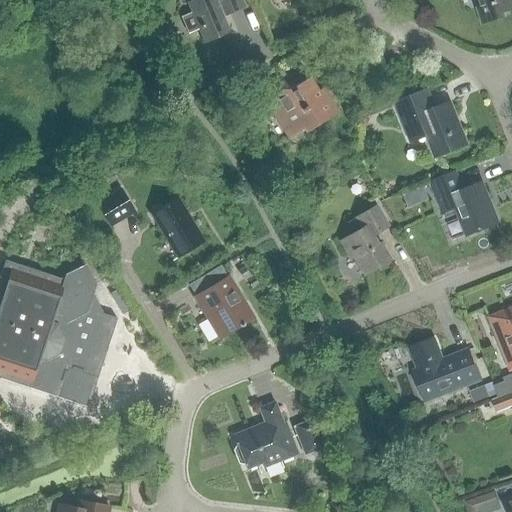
[(195,0),(186,4),(190,13),(181,17),(188,32),(196,29),(203,44),(227,33),(221,17),(244,7),(240,0),(195,0)]
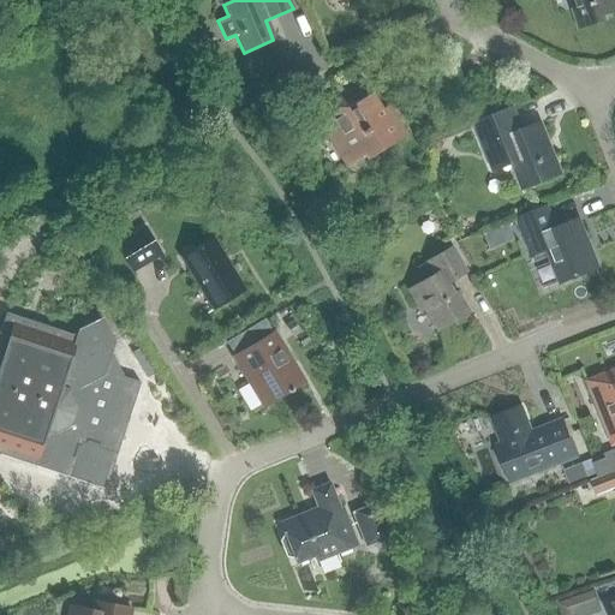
[(614,0),(574,0),(578,9),(571,11),(578,31),(605,21),(604,16),(614,11),(614,0)]
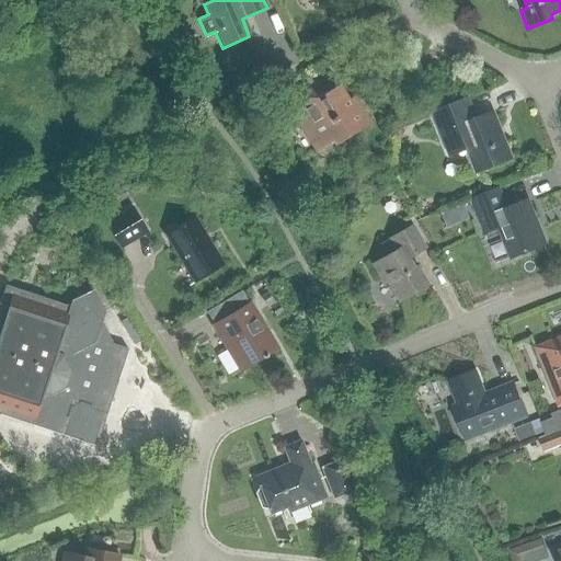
[(333,147),(369,124),(353,98),(347,101),(338,86),(316,99),(306,83),(279,99),(293,119),(296,116),(317,151),(331,142),(333,147)]
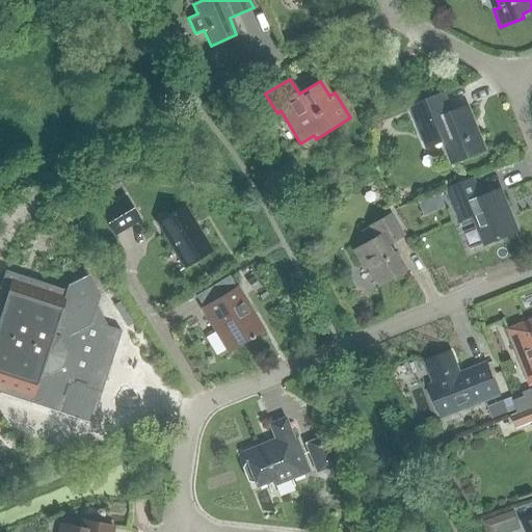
[(451,164),(483,152),(467,108),(450,114),(442,95),(409,108),(425,149),(442,142),(451,164)]
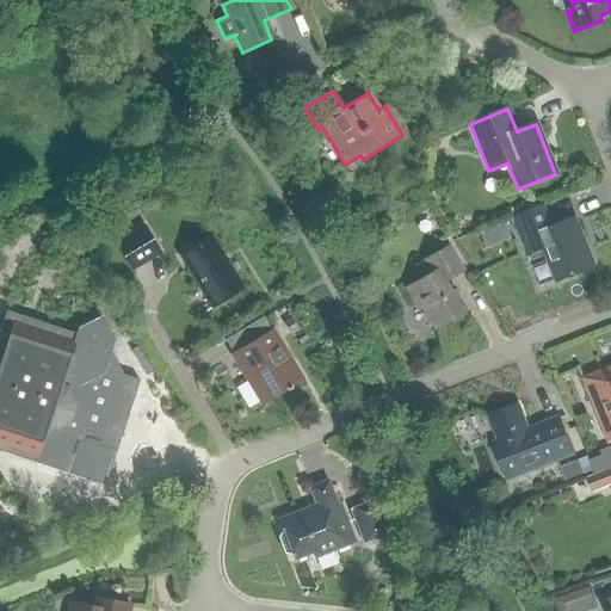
[(555,283),(593,267),(573,218),(550,227),(542,205),(511,218),(523,248),(538,241),(555,283)]
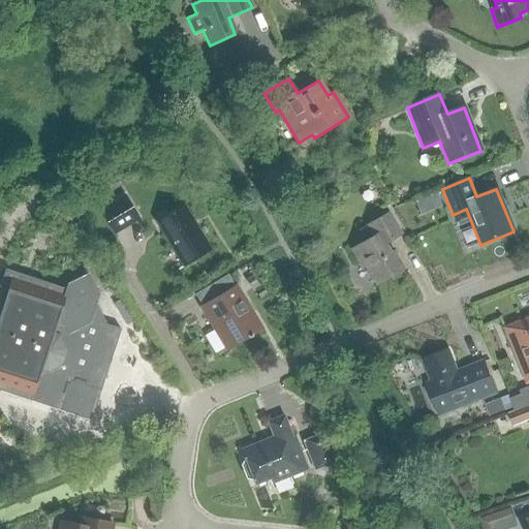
[(124,194),(98,209),(114,235),(138,219),(124,194)]
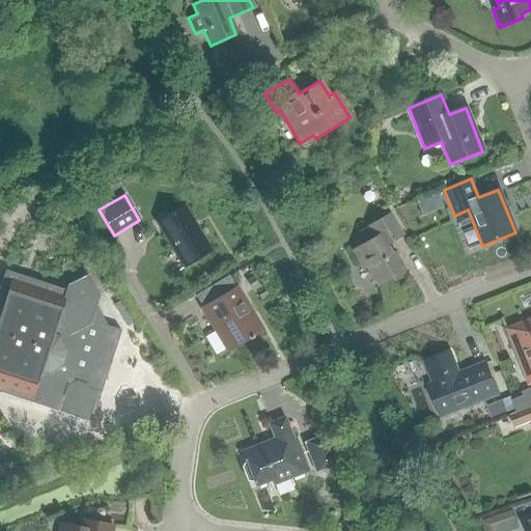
[(182,267),(210,249),(184,205),(156,222),(182,267)]
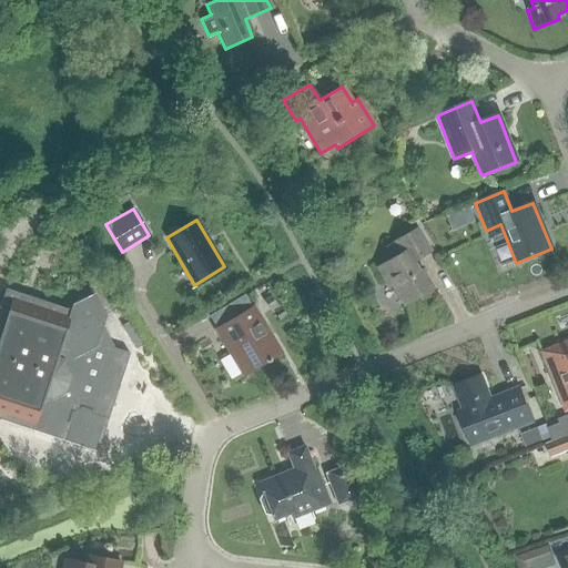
[(414,261),(429,252),(415,229),(391,243),(397,255),(375,269),(384,284),(387,283),(402,306),(430,290),(414,261)]
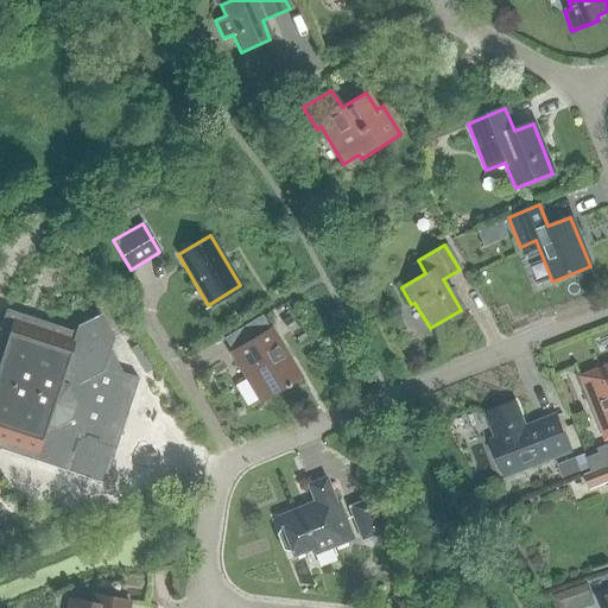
[(0,449),(102,483),(114,449),(137,378),(120,372),(108,348),(112,339),(99,312),(74,325),(71,331),(4,309),(0,321),(0,449)]
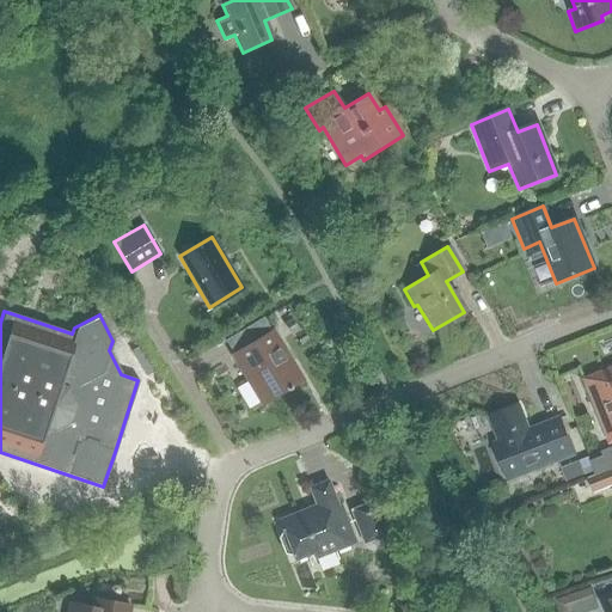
[(261,404),(300,380),(271,331),(270,331),(262,318),(225,341),(233,354),(232,355),(261,404)]
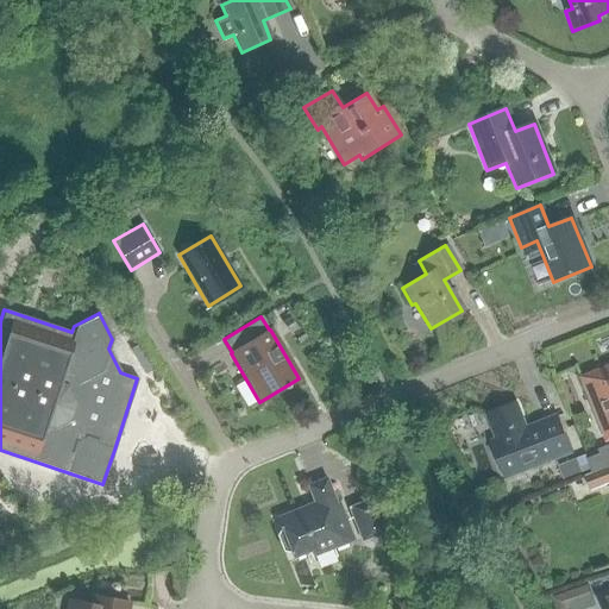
[(588,400),(606,443),(608,440),(608,366),(579,378),(588,400)]
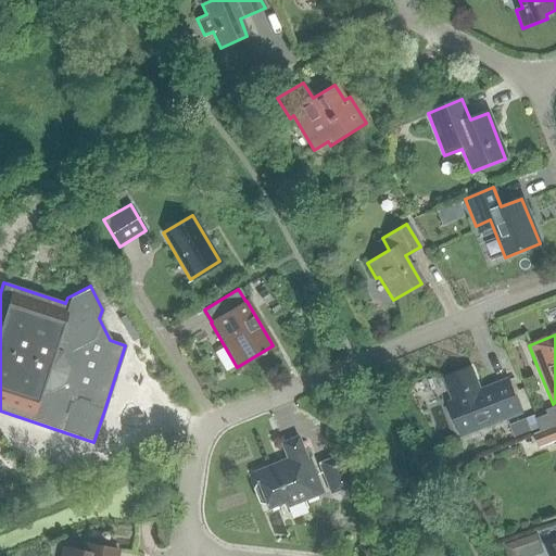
[(459,438),(520,414),(507,382),(480,393),(470,370),(449,379),(457,402),(446,406),(459,438)]
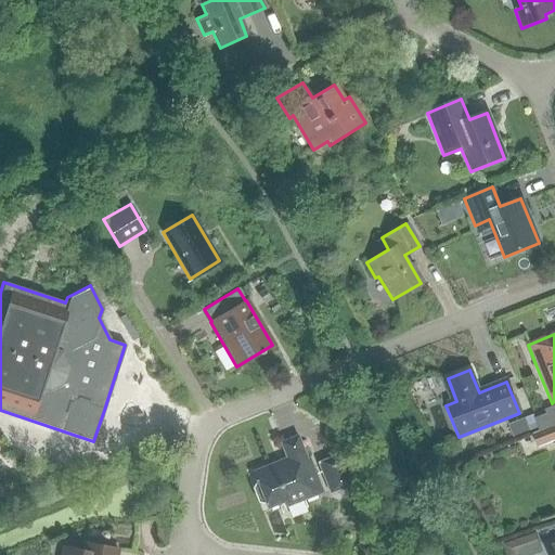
[(534,420),(539,429),(554,423),(554,405),(544,410),(546,415),(534,420)]
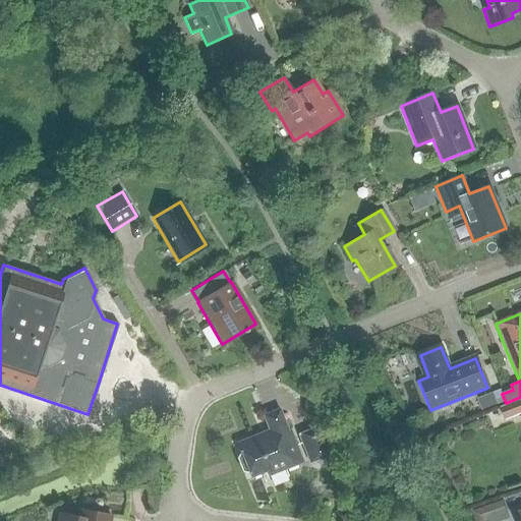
[(476,399),(481,410),(504,401),(499,390),(476,399)]
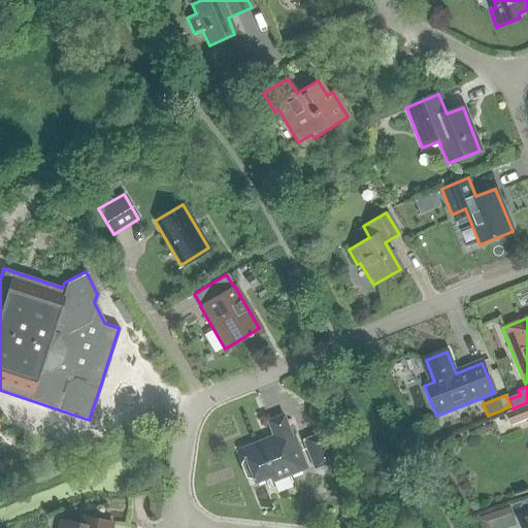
[(527,402),(504,413),(510,426),(527,419),(527,402)]
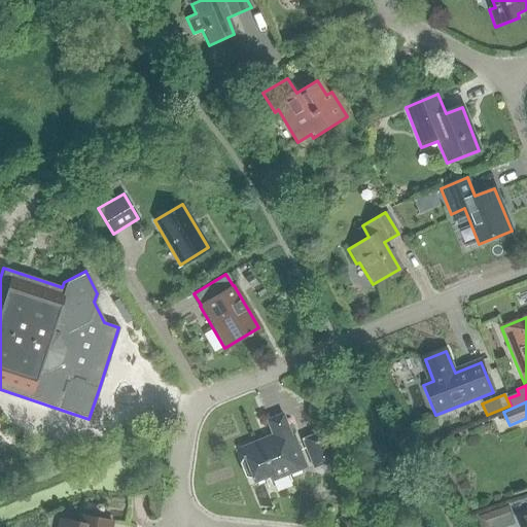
[(286,475),(305,467),(294,442),(292,443),(281,414),(265,420),(271,435),(239,448),(252,483),(284,469),(286,475)]
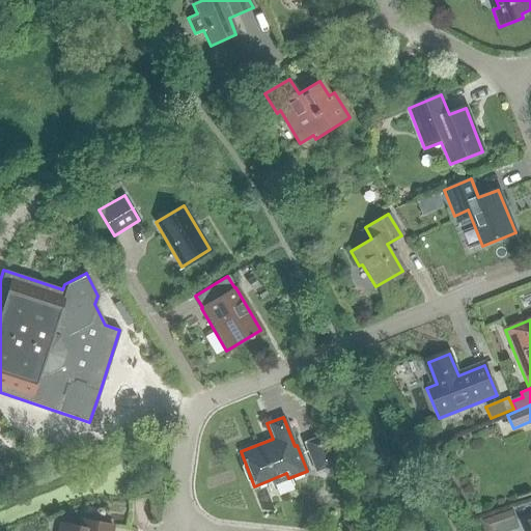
[(326,432),(303,442),(314,473),(338,464),(326,432)]
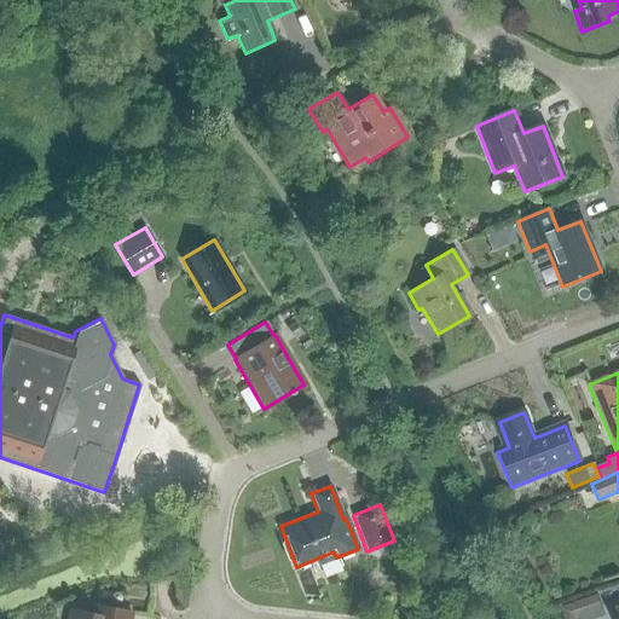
[(562,618),(576,618),(574,614),(600,606),(596,594),(559,607),(562,618)]
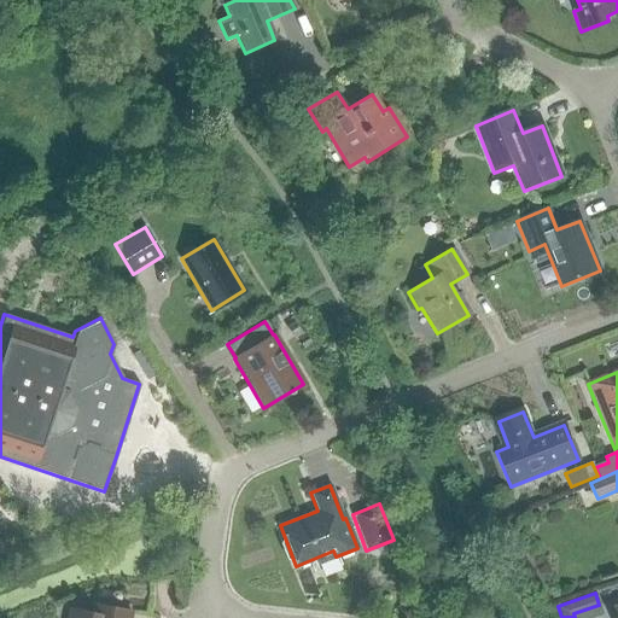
[(127,617),(129,611),(93,605),(92,614),(70,610),(68,617),(127,617)]
